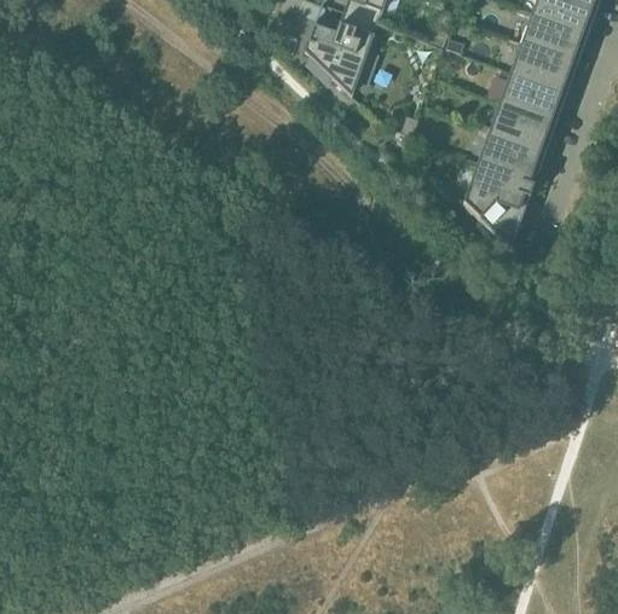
[(347,0),(344,11),(379,23),(387,0),(347,0)]
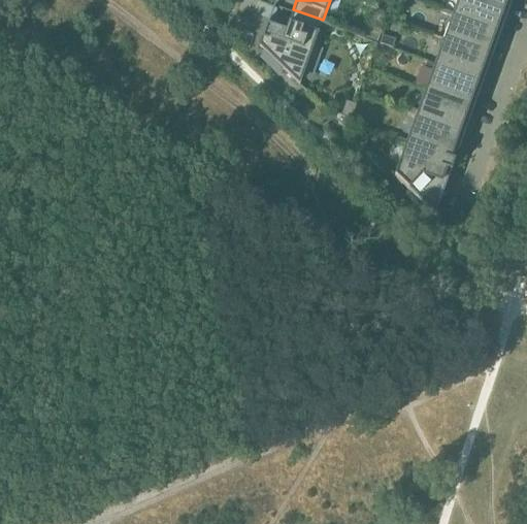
[(457,0),(454,10),(502,28),(502,26),(506,14),(511,3),(502,0),(457,0)]
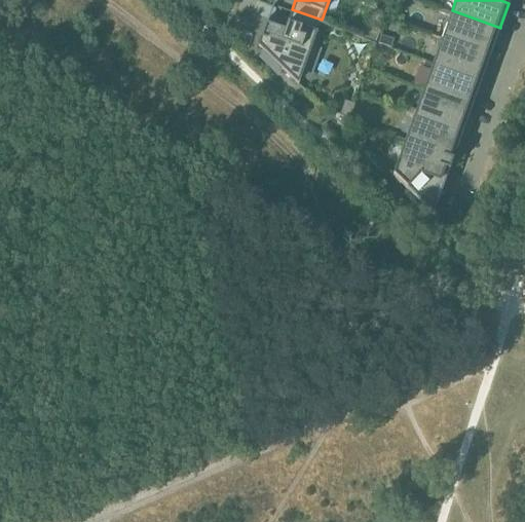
[(269,13),(259,42),(299,81),(322,20),(292,9),(286,27),(282,26),(268,21),(270,14),(269,13)]
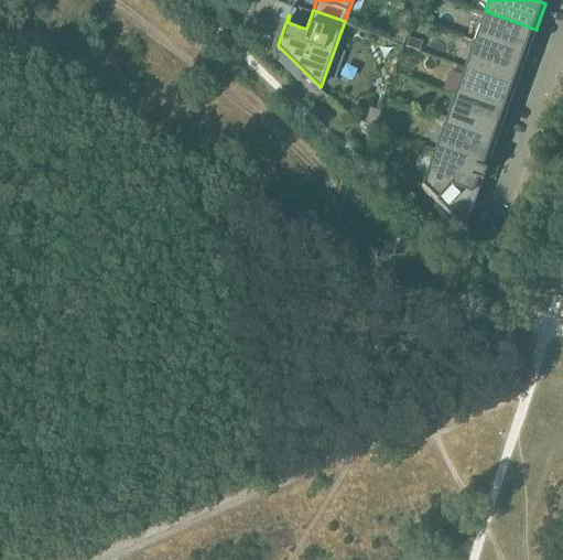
[(475,36),(475,38),(527,56),(531,44),(536,32),(537,30),(485,11),(475,36)]
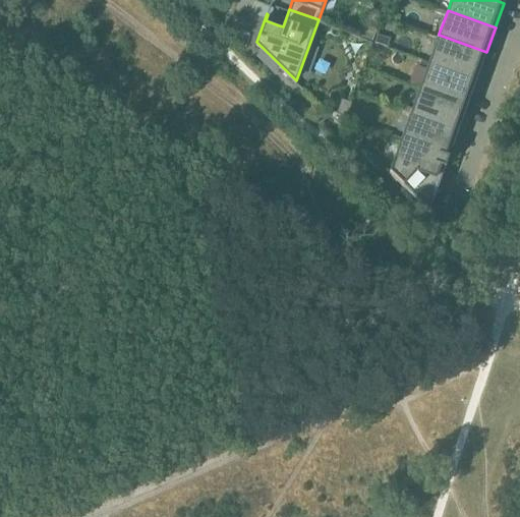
[(439,35),(429,60),(477,77),(478,75),(482,64),(486,52),(439,35)]
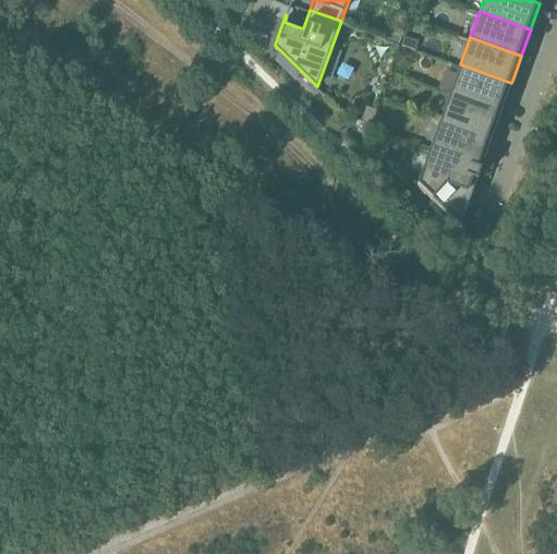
[(460,64),(450,92),(501,110),(506,97),(510,85),(511,83),(460,64)]
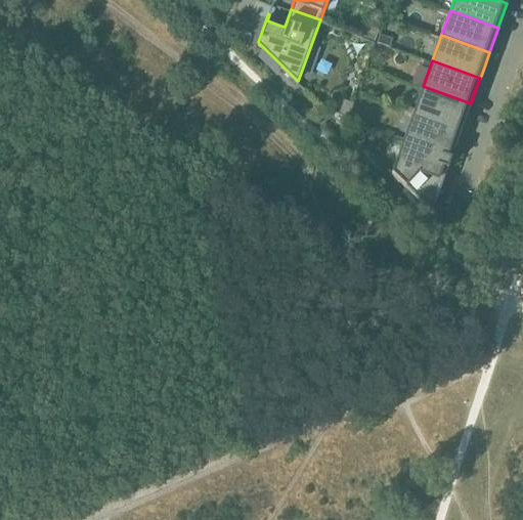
[(423,86),(413,112),(462,128),(463,126),(467,116),(471,103),(423,86)]
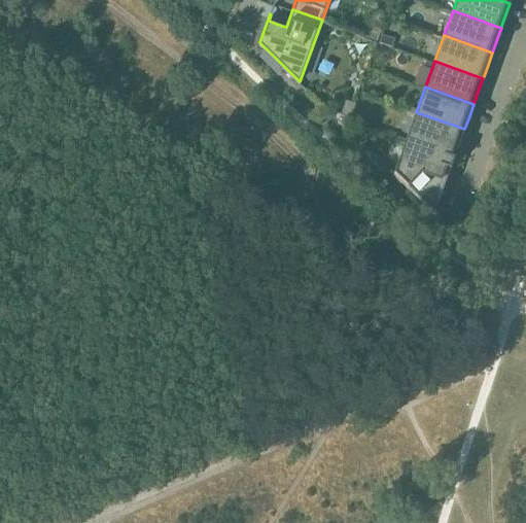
[(346,98),(341,111),(351,115),(356,102),(346,98)]
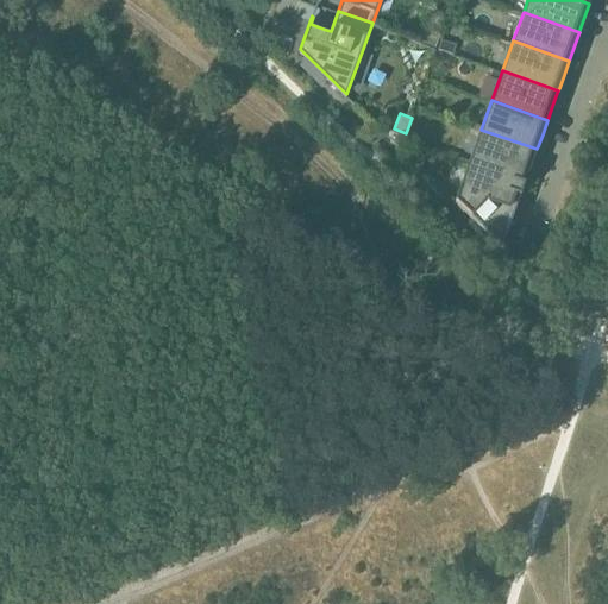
[(481,130),(470,158),(526,178),(531,164),(536,151),(537,149),(481,130)]
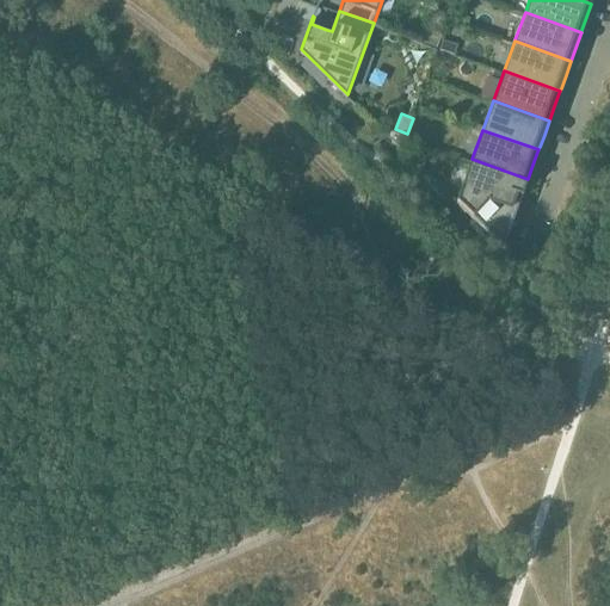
[(472,159),(457,199),(504,245),(505,245),(515,216),(523,195),(527,181),(528,179),(472,159)]
